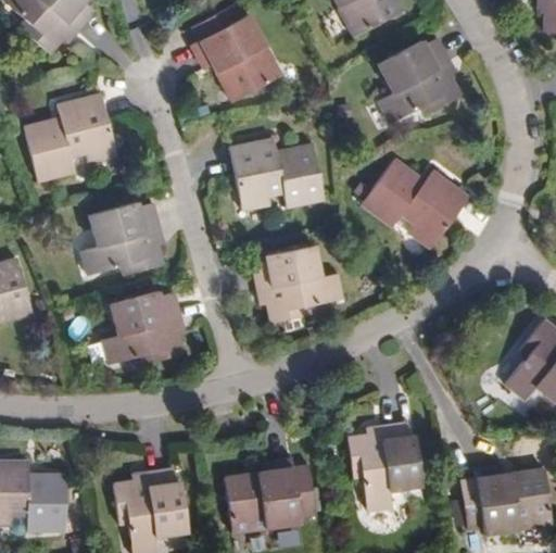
[(51,53),(64,38),(62,36),(73,25),(79,30),(97,10),(87,0),(7,0),(26,17),(20,24),(51,53)]
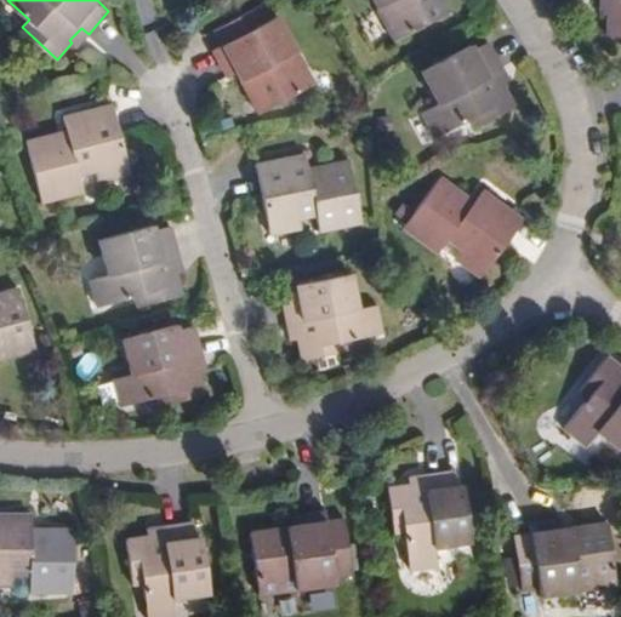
[(451,9),(446,0),(376,0),(397,38),(451,9)]
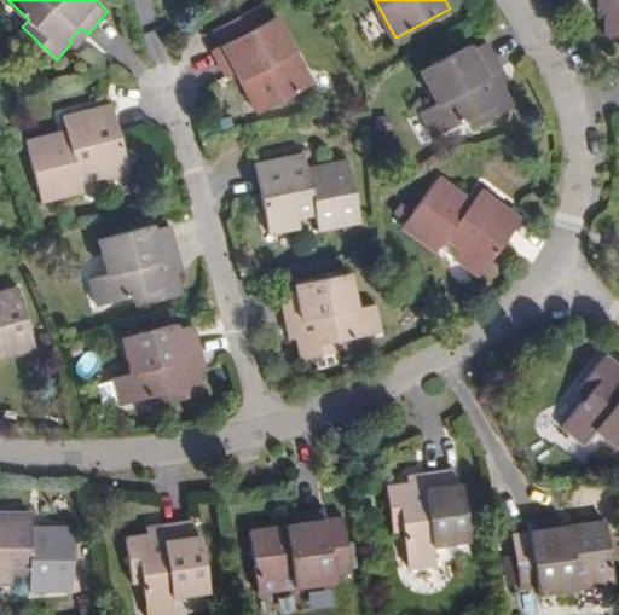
[(618,0),(599,0),(599,18),(606,17),(606,40),(618,39),(618,0)]
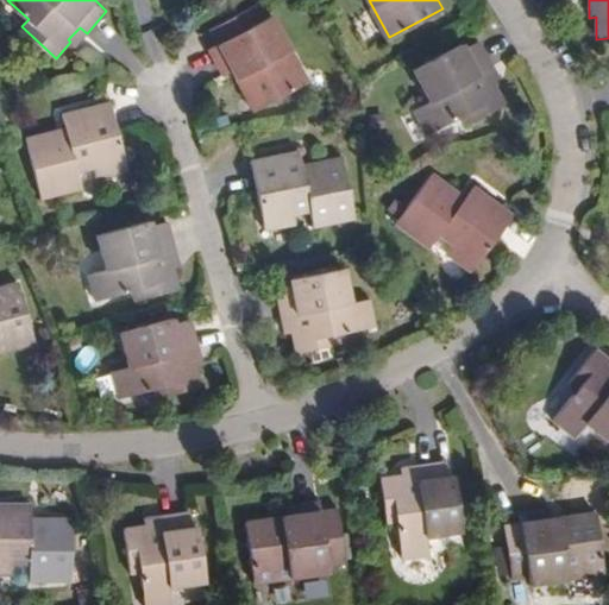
[(269,19),(261,2),(214,29),(221,44),(214,49),(227,76),(234,73),(256,112),(312,83),(276,14),(269,19)]
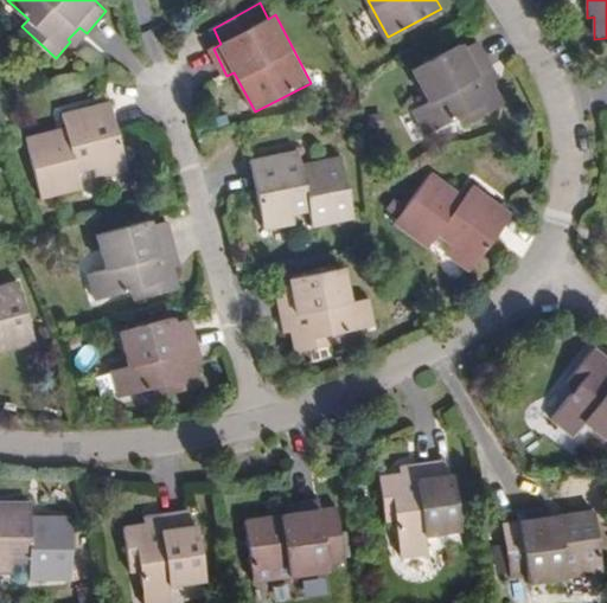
[(68,39),(70,42),(75,46),(87,33),(80,27),(68,39)]
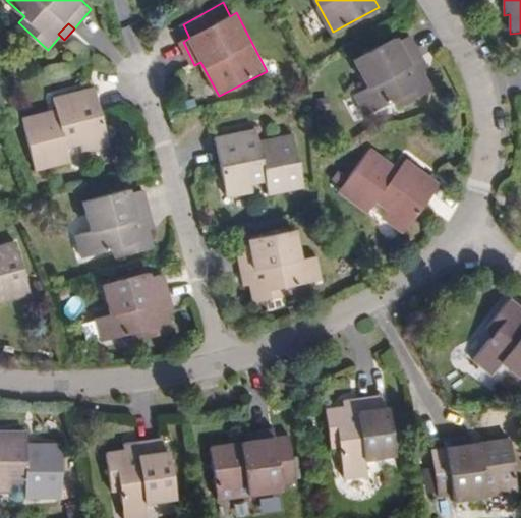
[(433,91),(425,74),(422,76),(416,63),(423,58),(410,36),(398,42),(396,38),(355,60),(369,88),(357,96),(369,117),(397,102),(401,108),(433,91)]
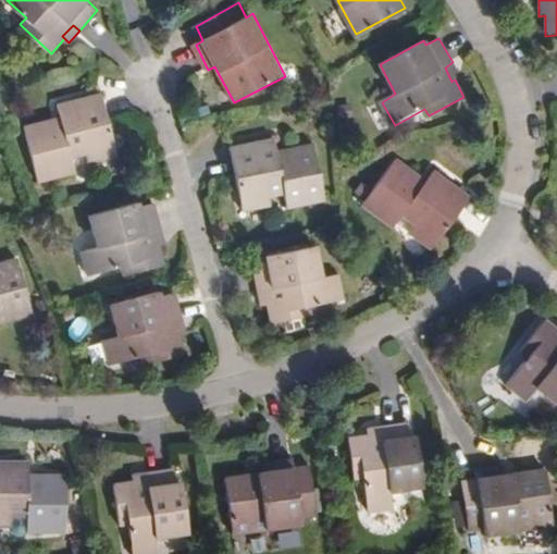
[(452,82),(455,79),(460,75),(453,62),(445,68),(452,82)]
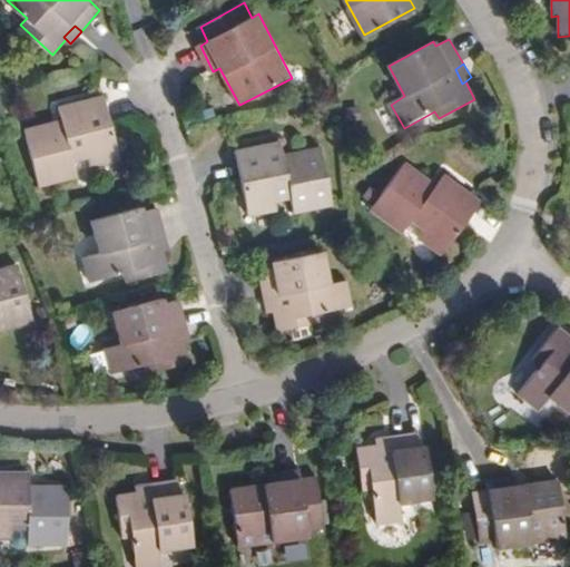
[(55,129),(53,120),(25,127),(37,185),(75,176),(71,162),(89,158),(90,166),(118,159),(105,96),(58,106),(61,118),(62,126),(55,129)]
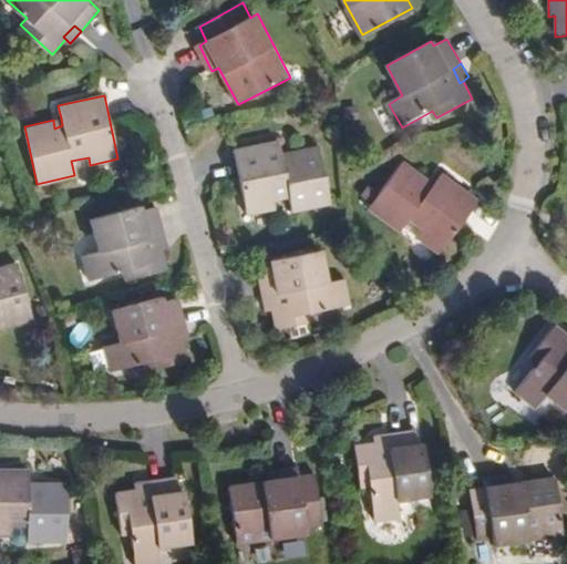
[(61,118),(53,120),(54,129),(62,125),(61,118)]
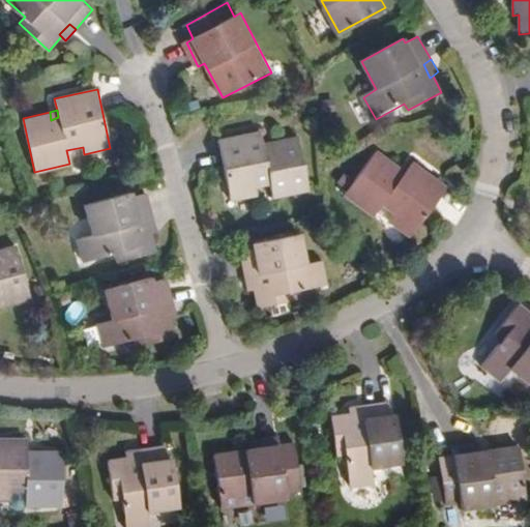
[(265,151),(264,144),(262,133),(218,142),(232,201),(259,196),(257,186),(273,183),(275,198),(311,189),(301,138),(274,142),(275,149),(265,151)]
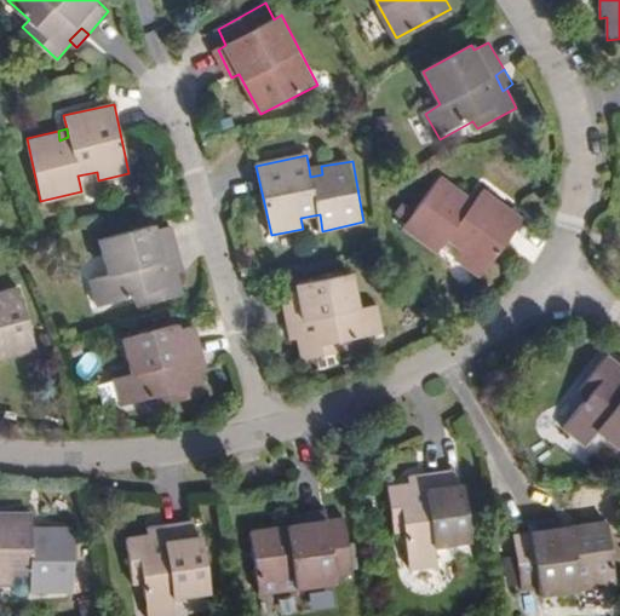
[(321,166),(309,168),(310,177),(322,174),(321,166)]
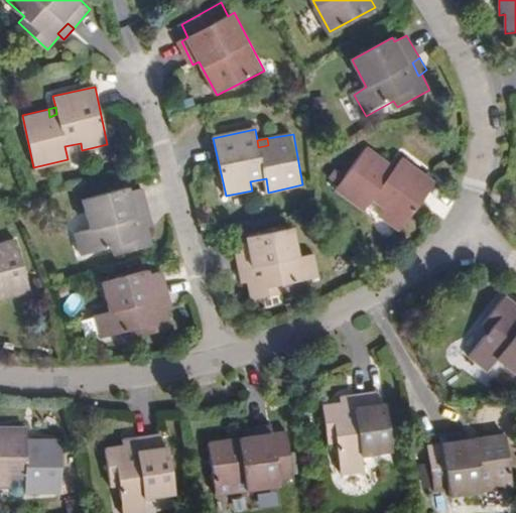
[(404,161),(397,170),(393,175),(384,167),(387,163),(370,149),(338,189),(365,212),(373,201),(386,211),(380,218),(401,234),(437,187),(404,161)]
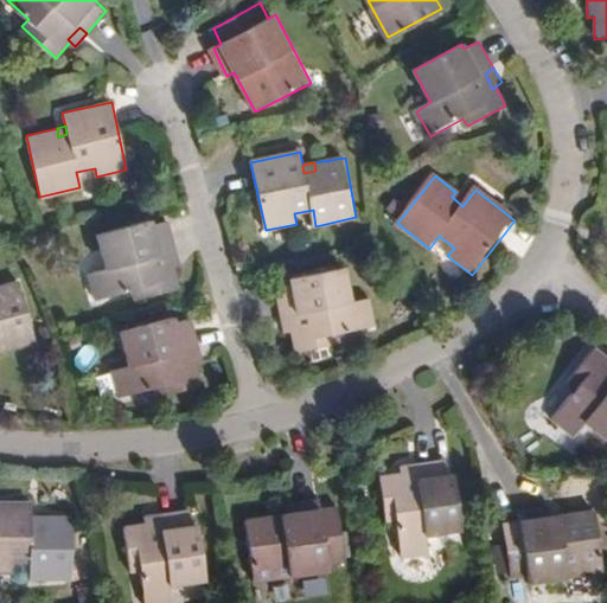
[(462,206),(467,200),(455,192),(452,197),(462,206)]
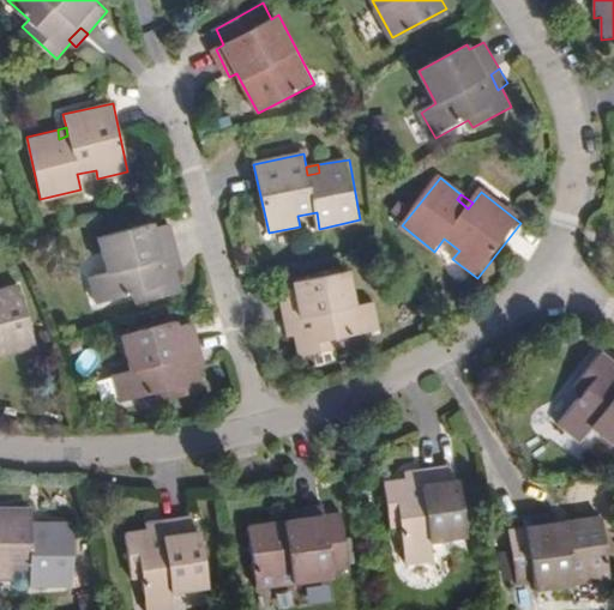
[(167,258),(178,254),(169,224),(154,228),(152,223),(97,239),(106,272),(90,277),(97,303),(134,294),(138,305),(180,294),(175,272),(169,273),(167,258)]
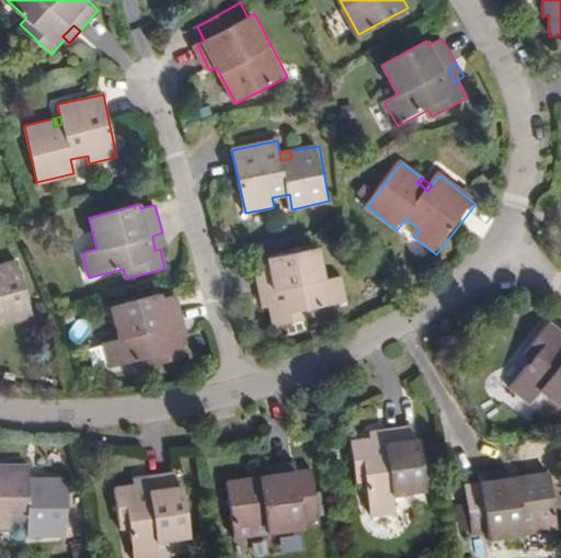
[(165,248),(162,232),(152,236),(155,250),(160,249),(165,248)]
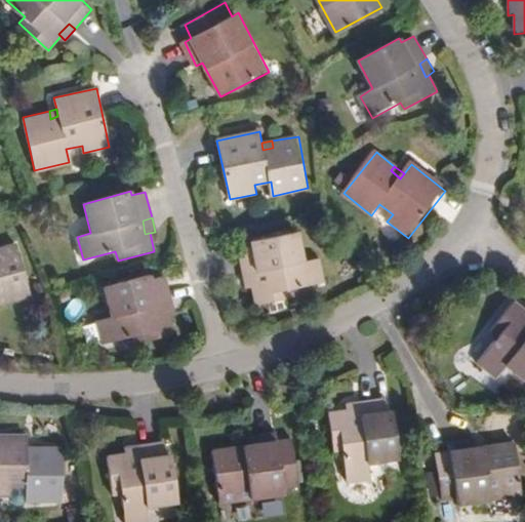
[(259,287),(256,288),(258,303),(294,295),(293,286),(325,280),(322,255),(305,258),(297,231),(252,241),(252,246),(239,249),(244,274),(256,271),(259,287)]
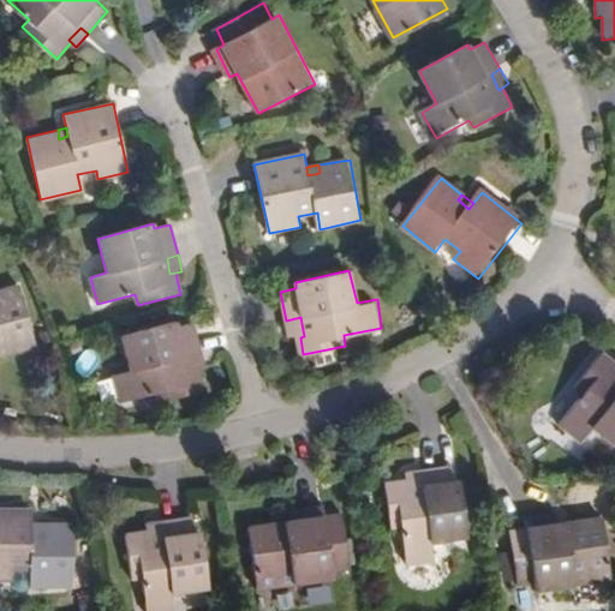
[(23,287),(0,293),(0,357),(37,347),(23,287)]
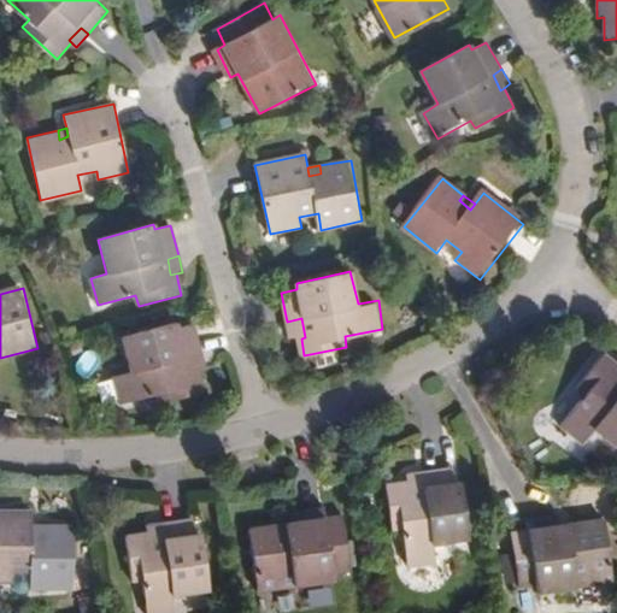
[(292,340),(301,339),(305,337),(301,318),(287,322),(292,340)]
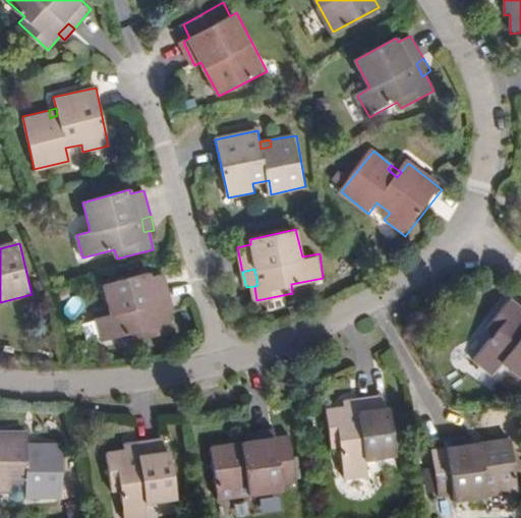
[(172,333),(168,314),(163,315),(161,301),(170,298),(164,273),(150,276),(148,270),(102,284),(109,312),(95,318),(101,339),(131,332),(133,341),(172,333)]
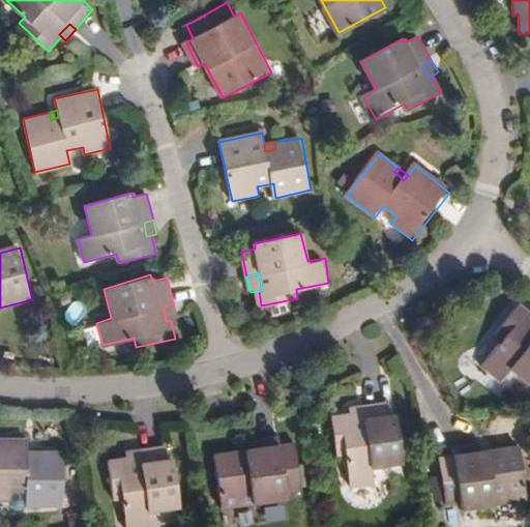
[(166,321),(171,320),(176,318),(173,303),(164,306),(166,321)]
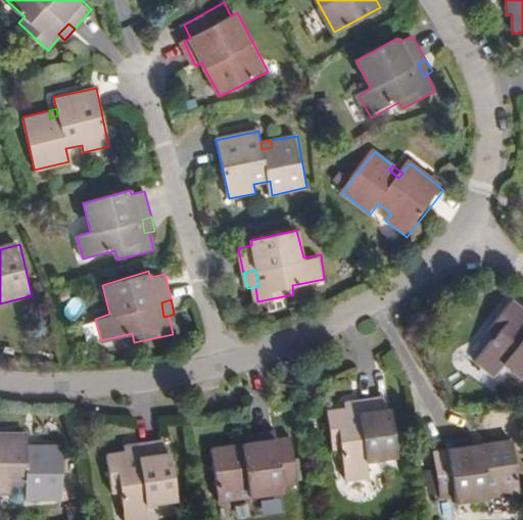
[(522,315),(521,315),(522,311),(522,310),(510,300),(486,332),(494,338),(475,363),(496,377),(507,365),(522,376),(522,315)]
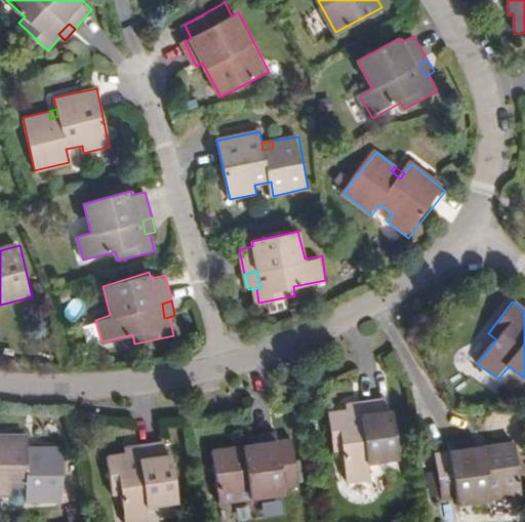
[(349,414),(348,409),(328,412),(335,451),(344,449),(348,482),(371,478),(369,464),(401,458),(394,410),(389,411),(387,399),(361,402),(363,412),(349,414)]
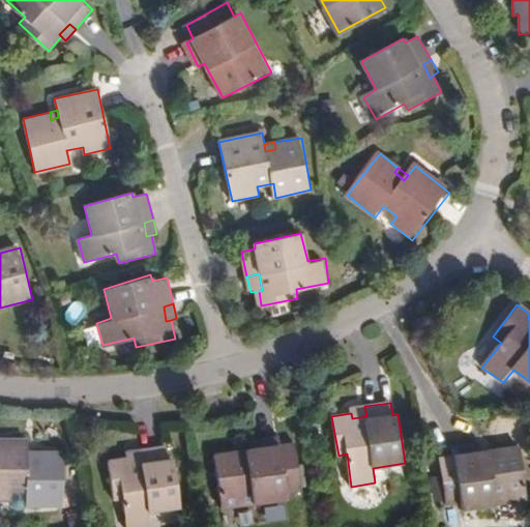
[(350,408),(351,413),(352,418),(366,416),(364,406),(350,408)]
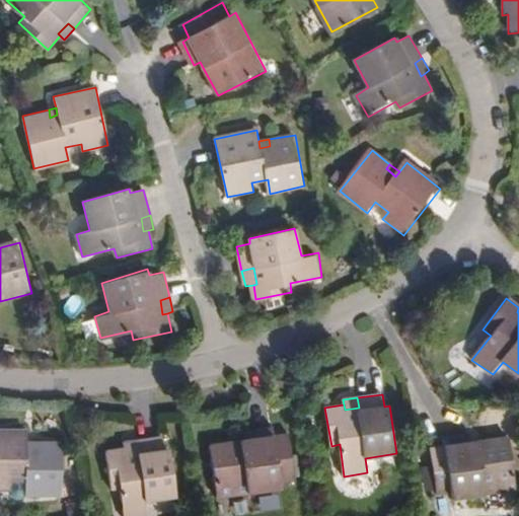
[(245,449),(244,441),(212,445),(219,497),(286,489),(285,482),(297,481),(291,435),(277,437),(276,428),(250,432),(252,440),(253,448),(245,449)]
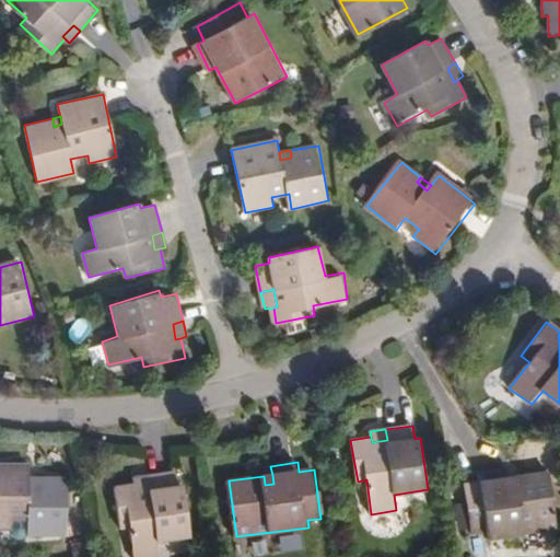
[(65,482),(36,480),(36,488),(25,488),(26,479),(26,466),(0,465),(0,530),(8,531),(9,520),(25,520),(25,536),(63,537),(65,482)]
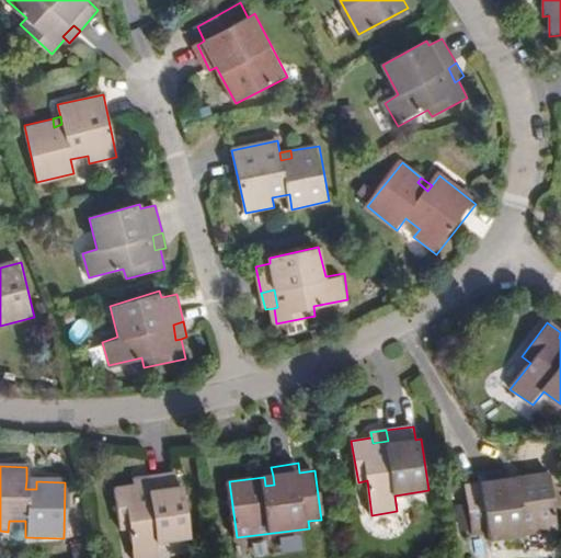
[(550,471),(516,476),(518,486),(506,488),(505,478),(504,469),(479,474),(479,482),(464,485),(471,533),(487,532),(488,538),(557,528),(550,471)]
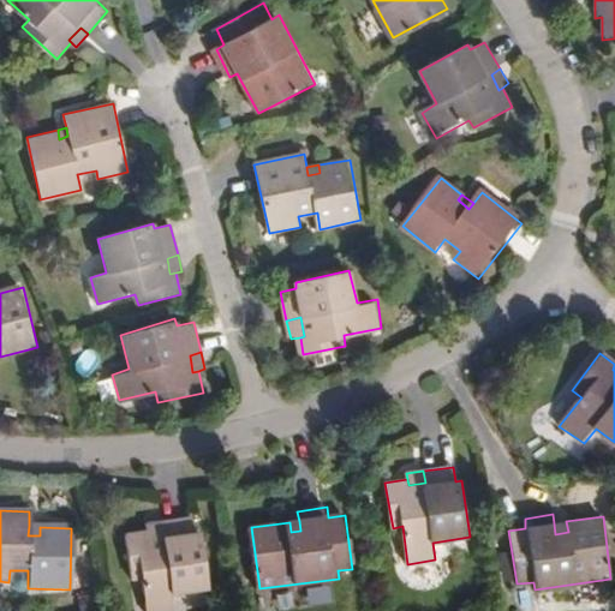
[(192,516),(160,521),(162,533),(148,535),(147,531),(124,534),(130,577),(142,576),(148,610),(175,610),(173,591),(209,585),(201,532),(195,532),(192,516)]
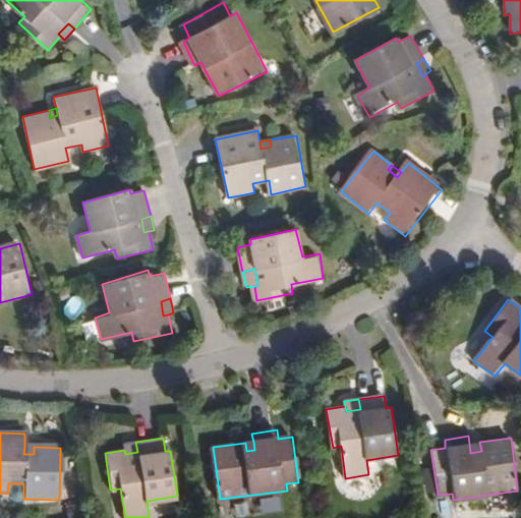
[(137,452),(135,442),(123,443),(124,450),(125,454),(137,452)]
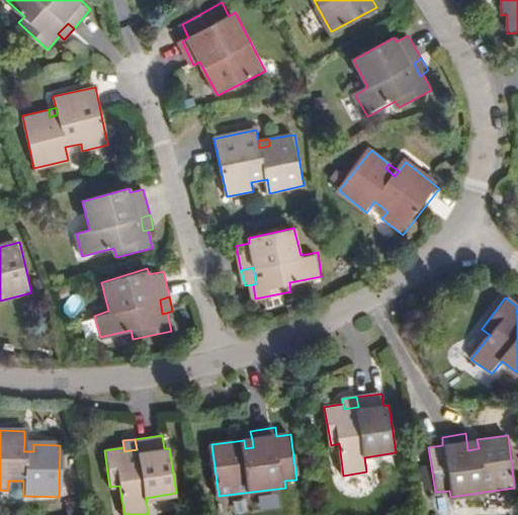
[(252,439),(244,440),(245,448),(253,447),(252,439)]
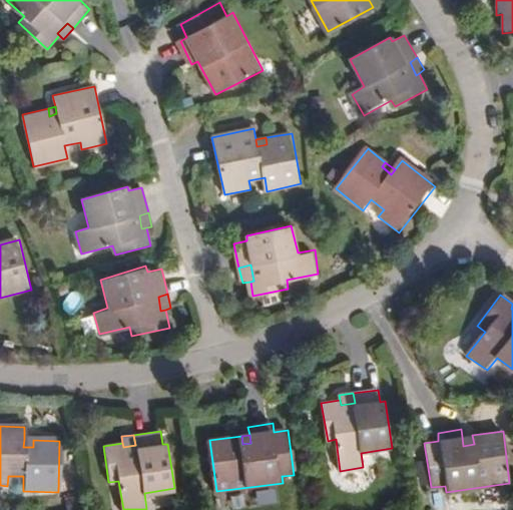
[(474,444),(472,435),(462,437),(463,446),(474,444)]
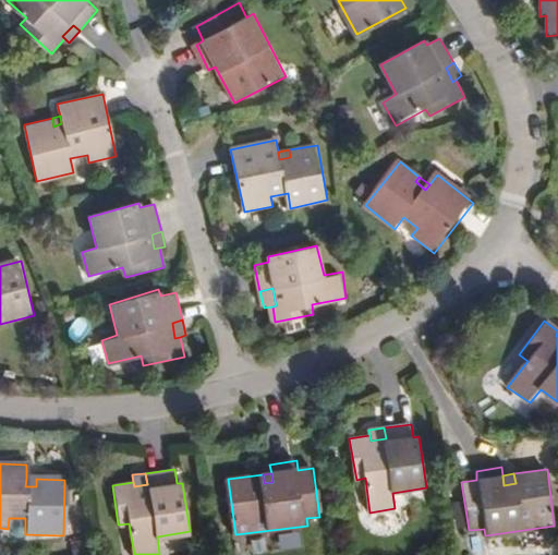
All buildings are outlined.
